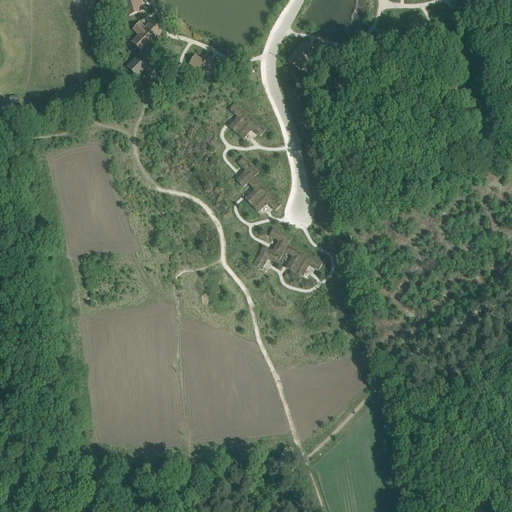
[(124,0),(129,16),(139,14),(138,7),(141,6),(139,0),(124,0)]
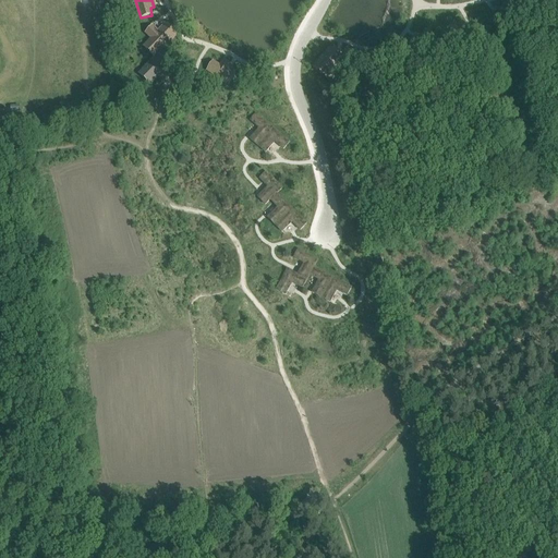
[(177,35),(166,24),(158,32),(154,27),(147,35),(152,39),(144,47),(155,58),(160,51),(161,51),(177,35)]
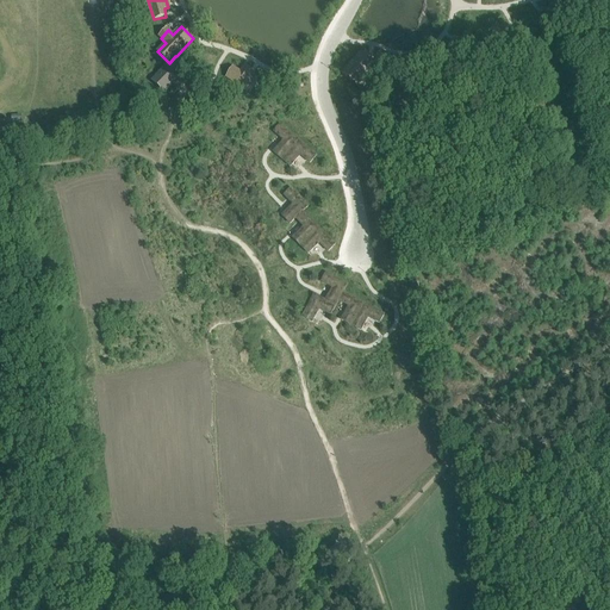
[(360,54),(343,74),(359,87),(375,67),(360,54)]
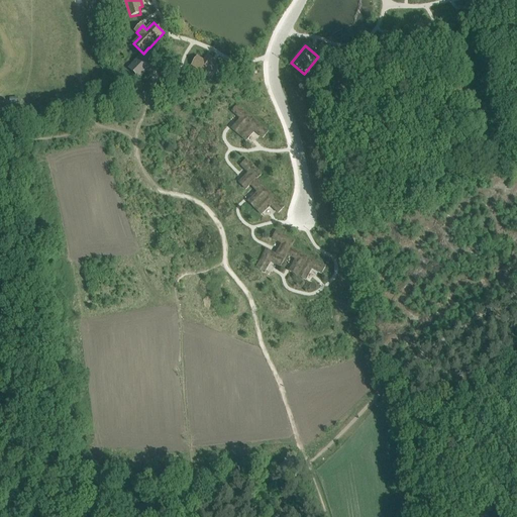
[(346,45),(338,49),(342,58),(351,53),(346,45)]
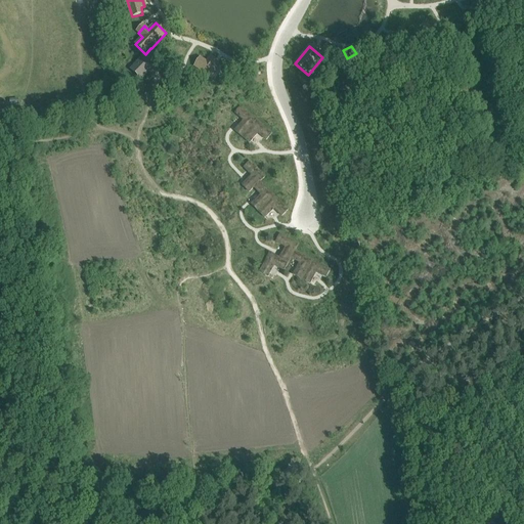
[(145,54),(130,70),(141,80),(148,73),(151,77),(159,70),(155,66),(162,58),(151,48),(150,48),(145,54)]
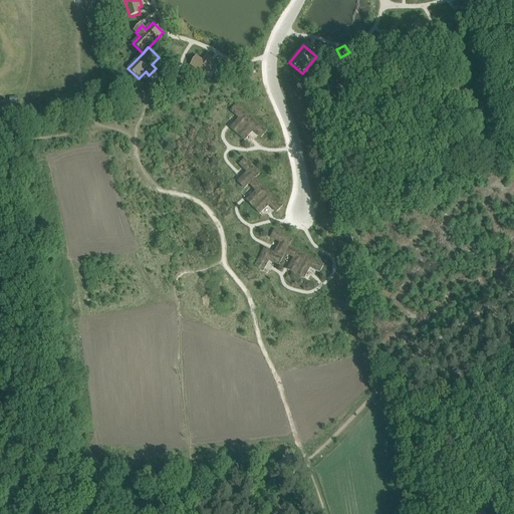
[(197,57),(191,65),(210,78),(216,69),(210,65),(212,62),(205,57),(203,60),(197,57)]
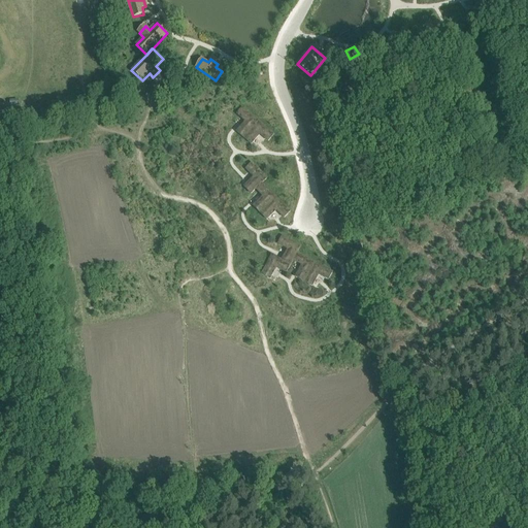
[(245,122),(237,132),(244,138),(258,122),(242,108),(237,114),(245,122)]
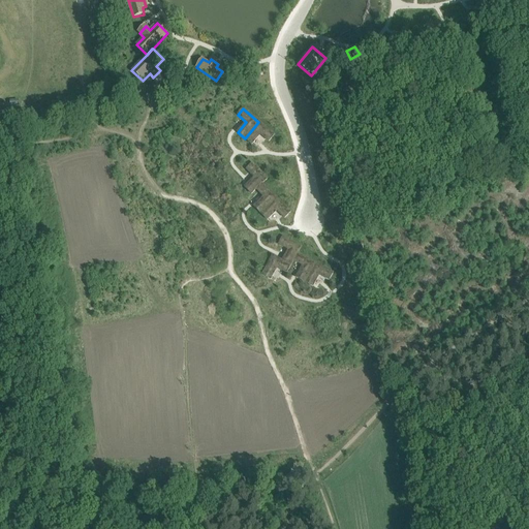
[(258,122),(245,138),(252,145),(260,134),(269,142),(275,134),(266,127),(266,128),(258,122)]
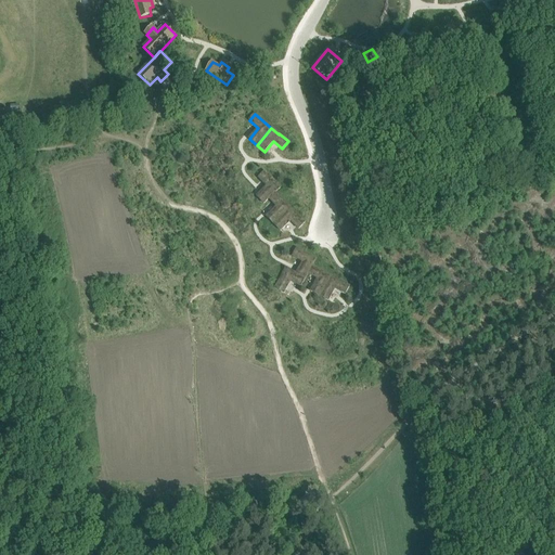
[(267,186),(257,196),(263,204),(269,198),(274,193),(280,188),(265,172),(259,178),(267,186)]
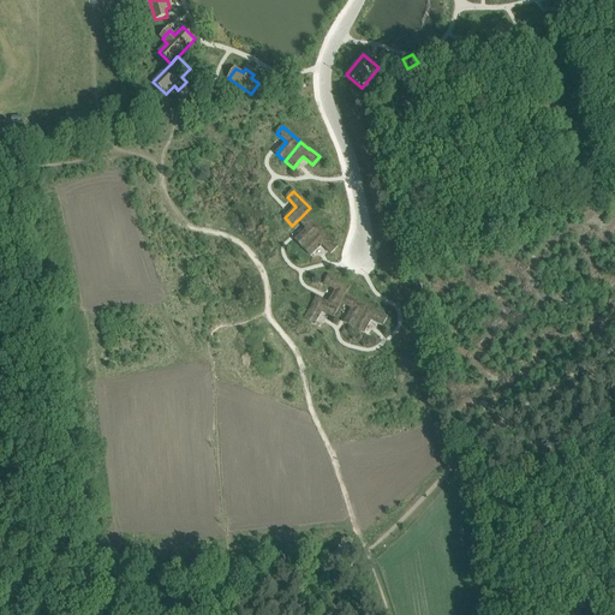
[(306,228),(296,240),(303,248),(321,230),(304,214),(298,220),(306,228)]
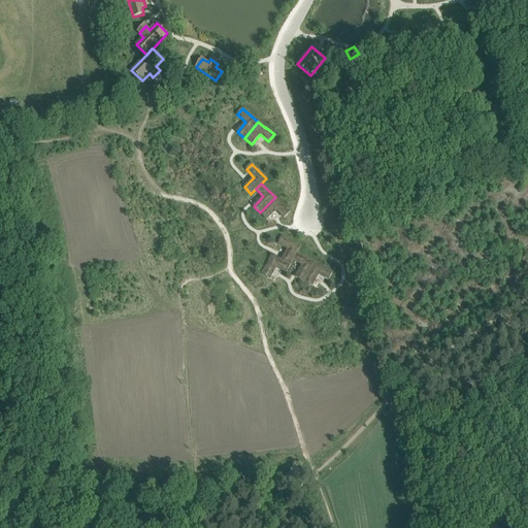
[(275,197),(260,212),(267,220),(276,209),(284,218),(290,212),(275,197)]
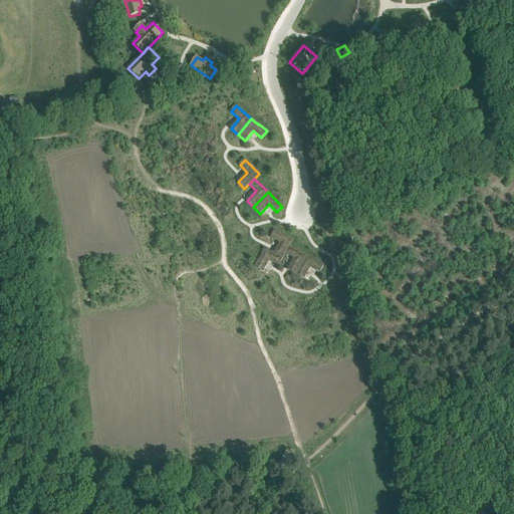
[(275,231),(271,237),(280,242),(274,254),(282,258),(285,253),(289,246),(292,240),(275,231)]
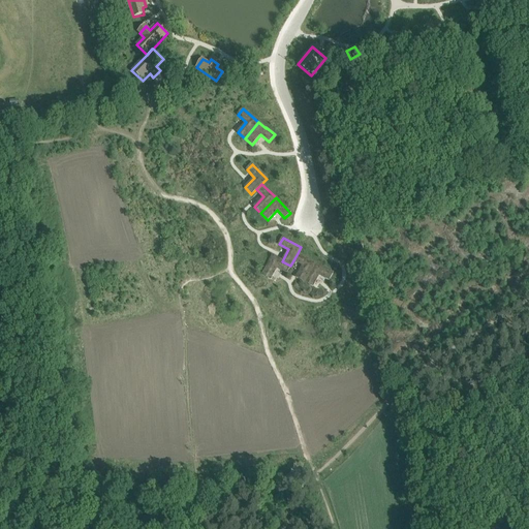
[(298,253),(293,260),(303,266),(297,278),(305,282),(315,263),(298,253)]
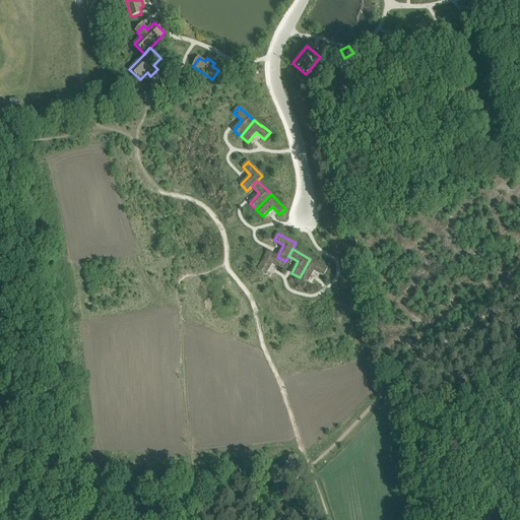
[(268,252),(258,270),(266,274),(272,263),(281,268),(285,261),(277,257),(268,252)]
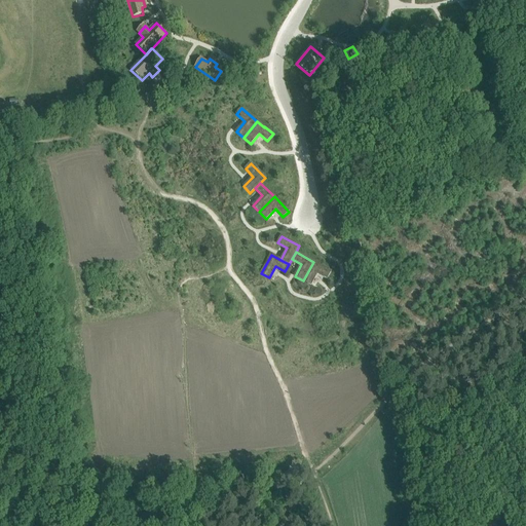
[(313,262),(303,280),(311,285),(317,273),(327,278),(331,271),(313,262)]
